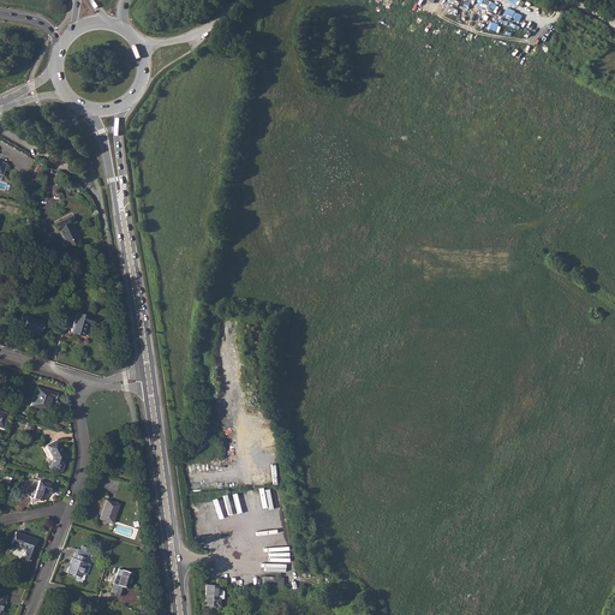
[(53,225),(57,231),(59,230),(65,242),(66,242),(69,245),(77,242),(75,237),(76,236),(70,224),(73,222),(75,221),(71,215),(53,225)]
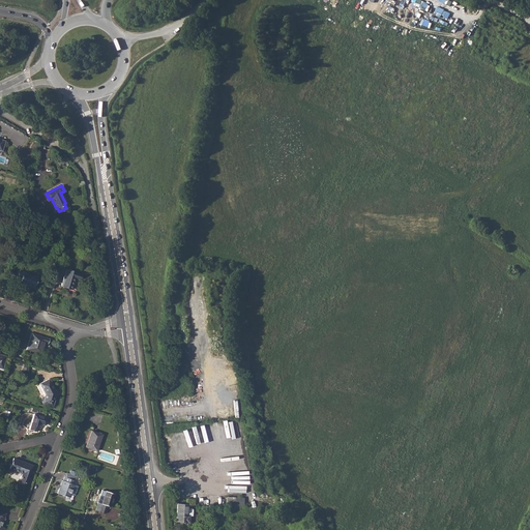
[(19,268),(17,277),(21,278),(20,283),(34,287),(37,276),(23,272),(24,269),(19,268)]
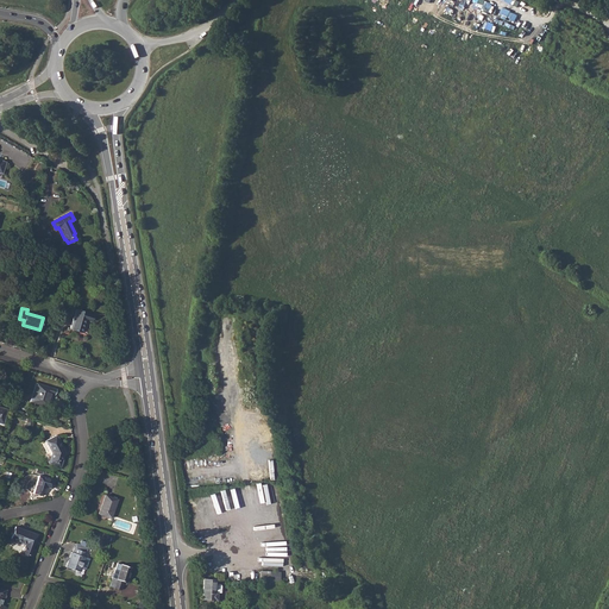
[(76,309),(70,328),(82,332),(86,320),(90,321),(93,314),(76,309)]
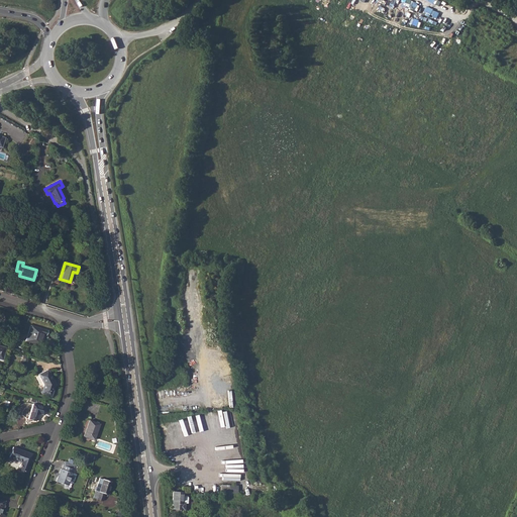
[(30,325),(26,340),(42,345),(44,341),(41,340),(41,339),(42,339),(44,334),(46,335),(47,330),(30,325)]
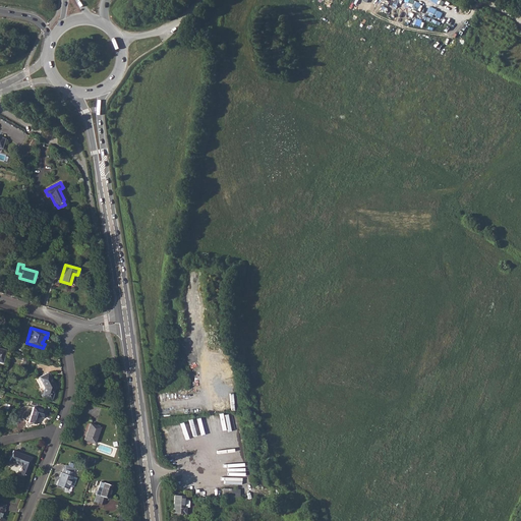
[(48,372),(39,377),(44,387),(42,396),(51,399),(55,386),(48,372)]
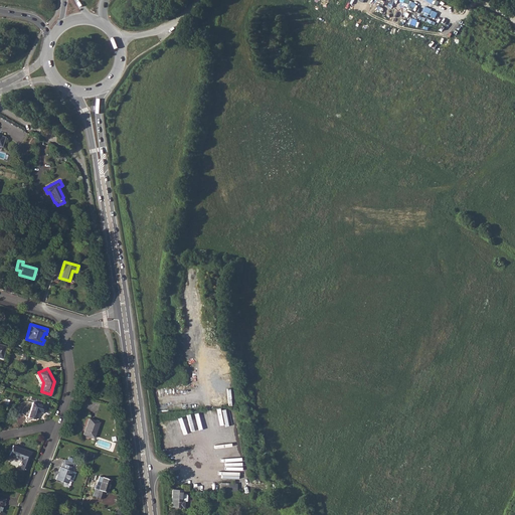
[(33,402),(28,416),(34,417),(37,411),(38,410),(43,412),(45,406),(33,402)]
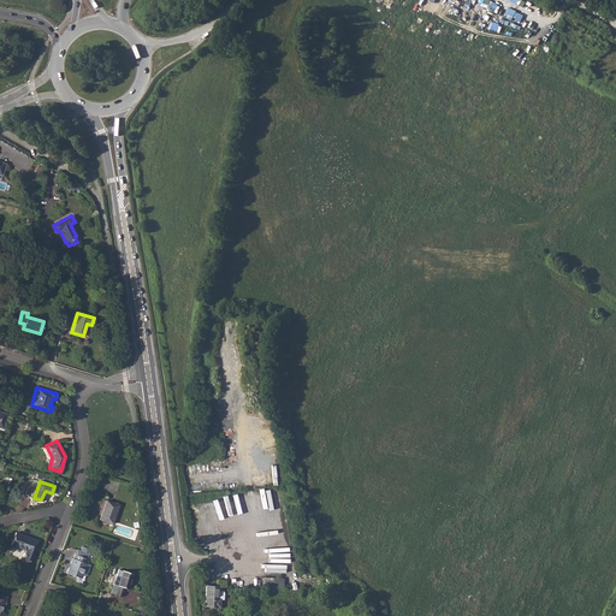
[(106,501),(100,519),(112,523),(118,504),(106,501)]
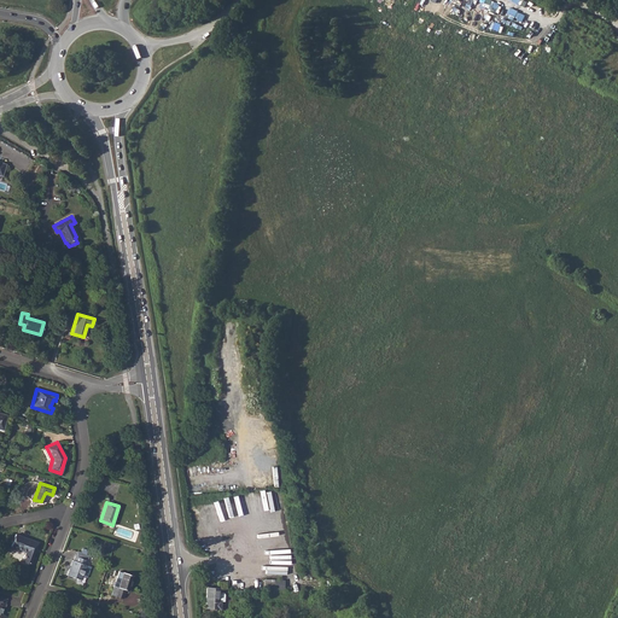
[(16,534),(11,546),(25,552),(23,560),(30,563),(38,542),(16,534)]
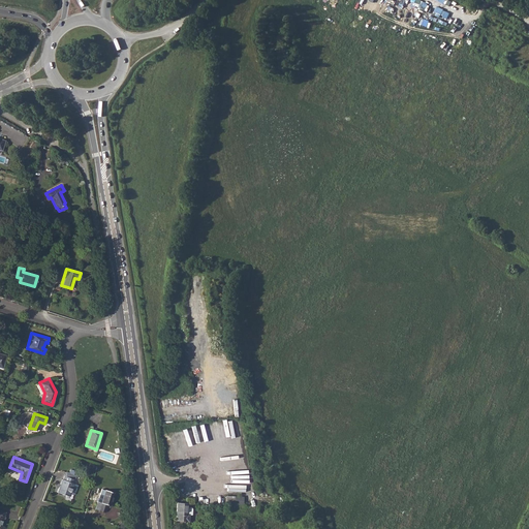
[(74,479),(64,476),(63,479),(62,479),(57,492),(73,498),(80,480),(74,479)]
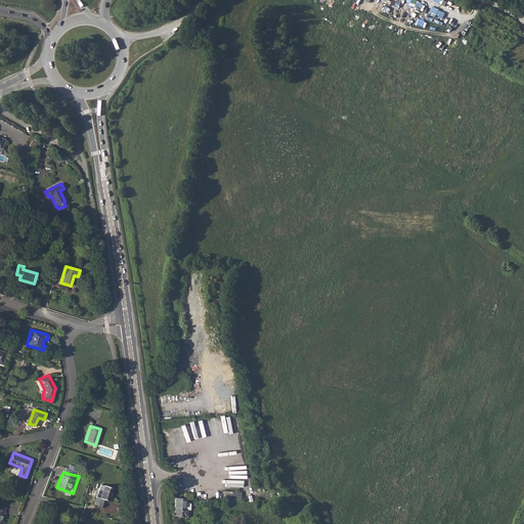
[(100,497),(97,497),(94,505),(103,508),(106,500),(108,500),(113,488),(104,485),(100,497)]
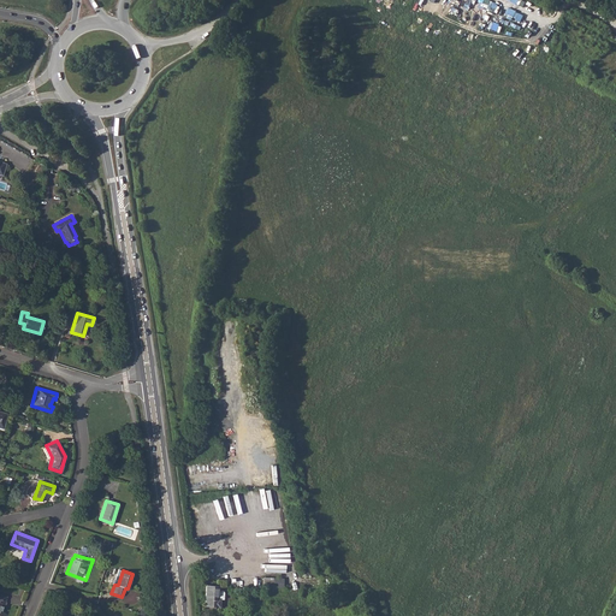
[(206,585),(206,598),(206,599),(207,600),(207,606),(219,608),(220,599),(219,598),(219,591),(219,586),(206,585)]
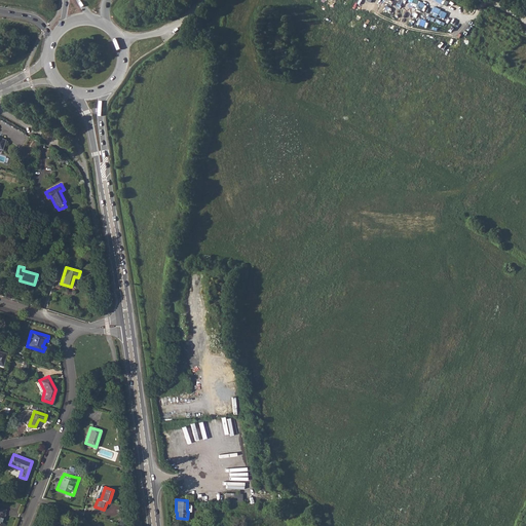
All buildings are outlined.
